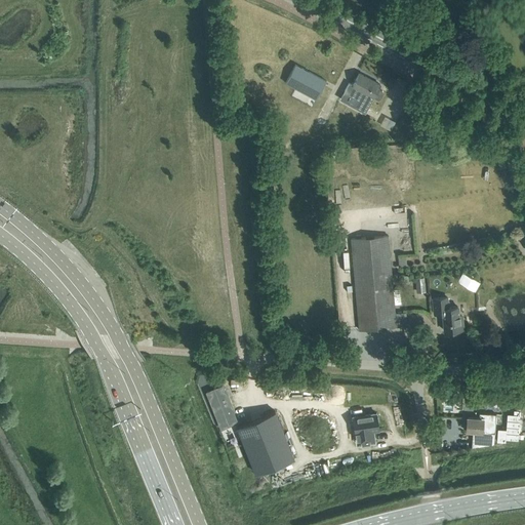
[(419,15),(415,22),(426,30),(430,24),(419,15)]
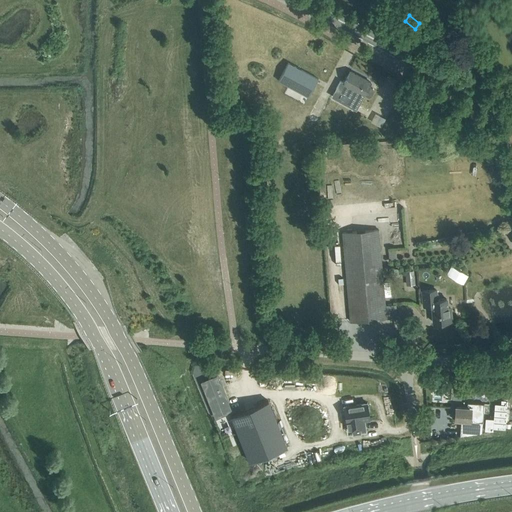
[(288,63),(278,80),(309,97),(318,79),(288,63)]
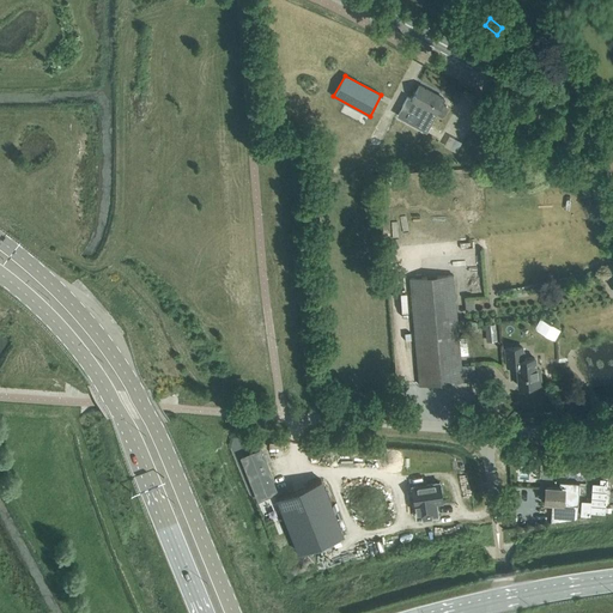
[(407,97),(402,105),(422,116),(418,121),(429,127),(437,113),(442,116),(443,115),(447,109),(447,107),(442,104),(444,99),(419,85),(412,98),(407,97)]
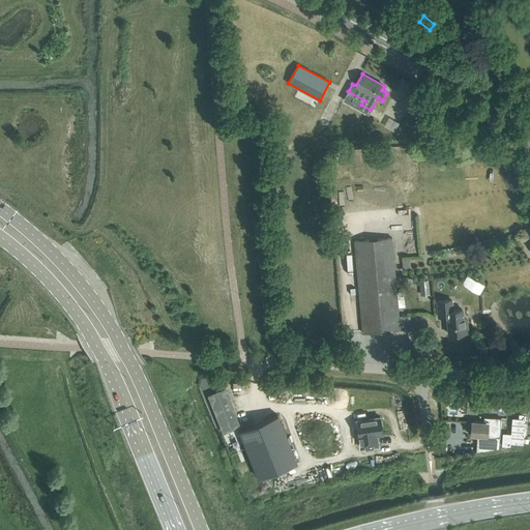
[(400,329),(392,237),(355,240),(362,332),(400,329)]
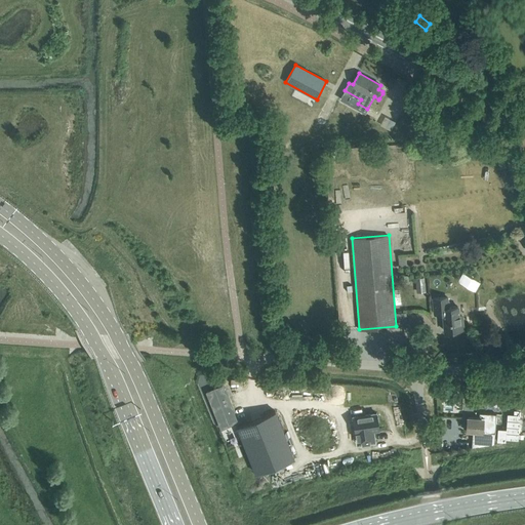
[(412,279),(413,282),(415,282),(417,293),(427,291),(423,277),(412,279)]
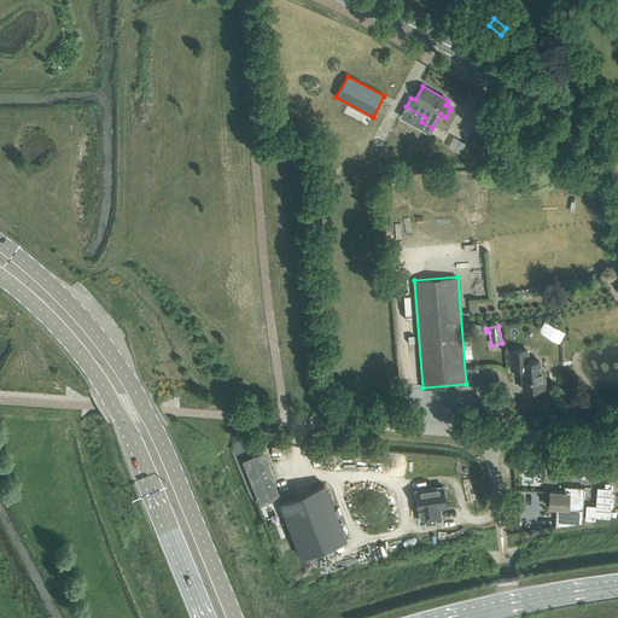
[(540,371),(538,360),(528,361),(526,349),(509,350),(512,369),(522,368),(523,389),(546,388),(544,375),(543,369),(540,371)]
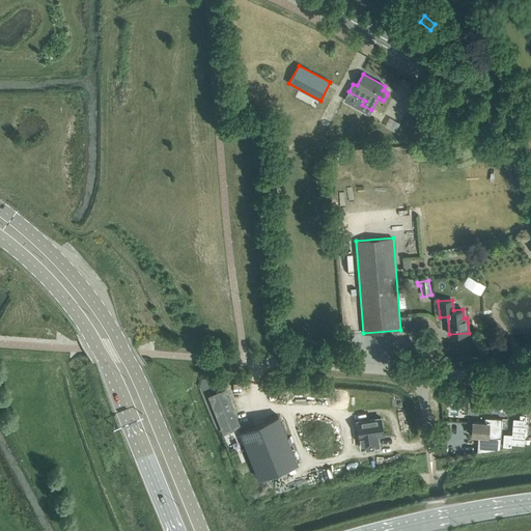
[(225,390),(210,396),(224,432),(240,426),(225,390)]
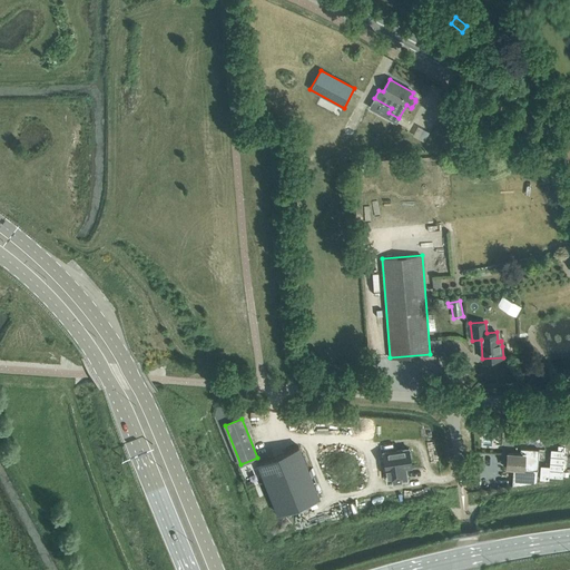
[(501,422),(501,424),(501,425),(501,426),(502,428),(503,429),(504,429),(505,430),(508,429),(509,429),(510,428),(510,426),(510,424),(510,423),(510,422),(509,421),(508,420),(505,420),(504,420),(503,421),(502,421),(501,422)]
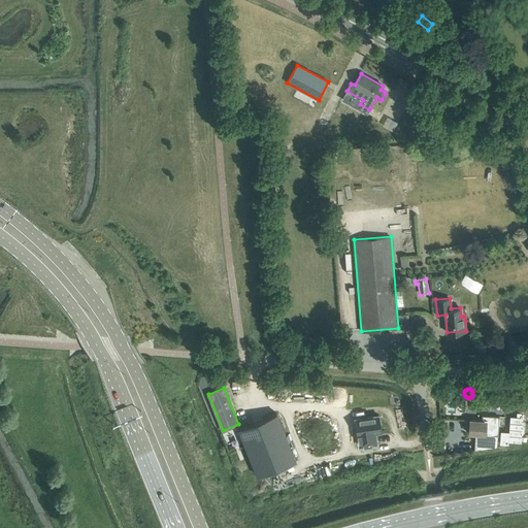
[(505,391),(504,399),(514,399),(513,407),(521,407),(522,392),(508,391),(505,391)]
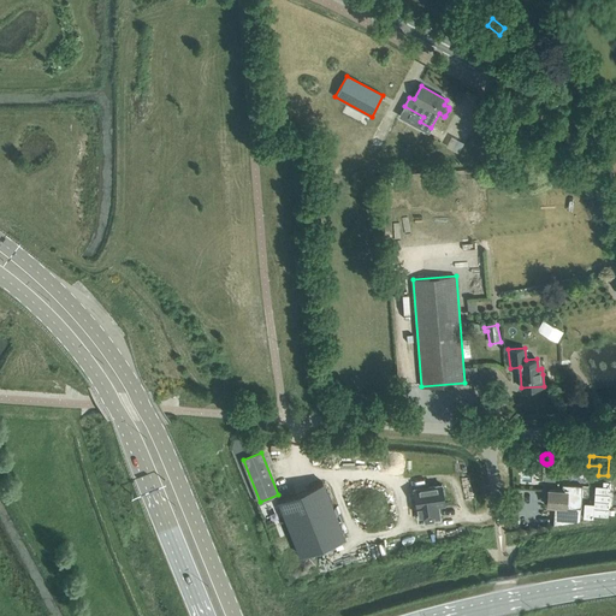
[(433,457),(407,458),(407,468),(433,467),(433,457)]
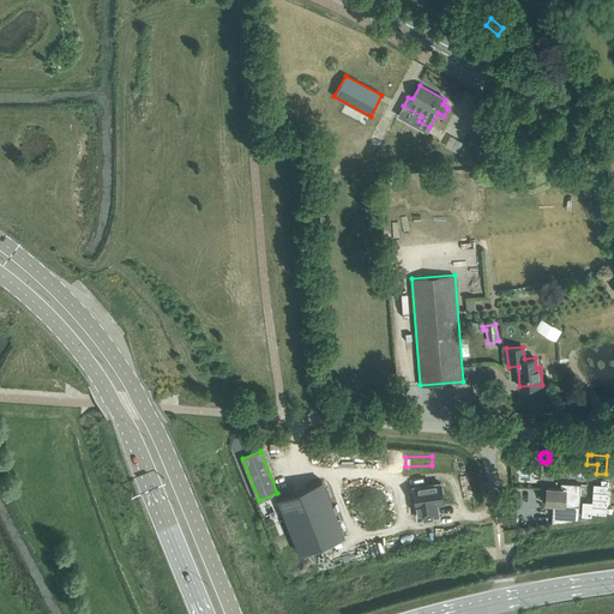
[(569,480),(582,480),(582,465),(569,465),(569,480)]
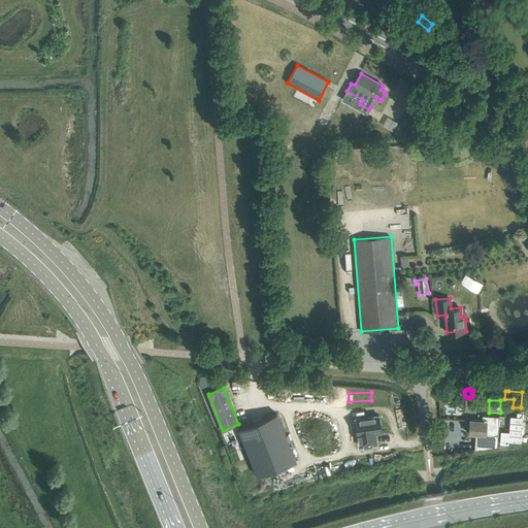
[(239,428),(257,476),(296,462),(277,414),(239,428)]
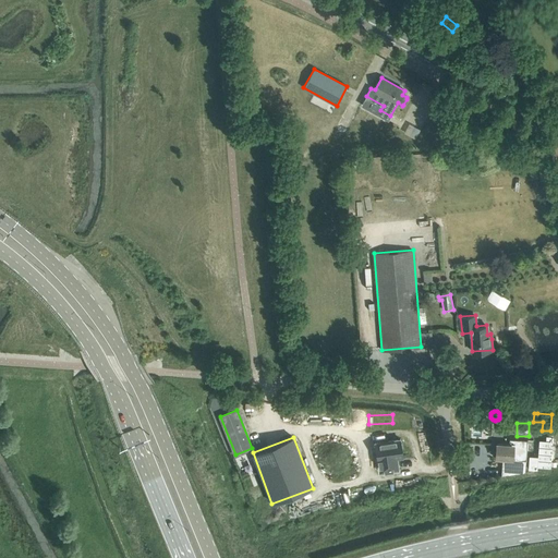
[(378,460),(379,472),(399,470),(397,458),(403,457),(401,448),(402,447),(402,443),(400,441),(400,439),(381,443),(383,451),(380,451),(380,450),(379,450),(381,460),(378,460)]
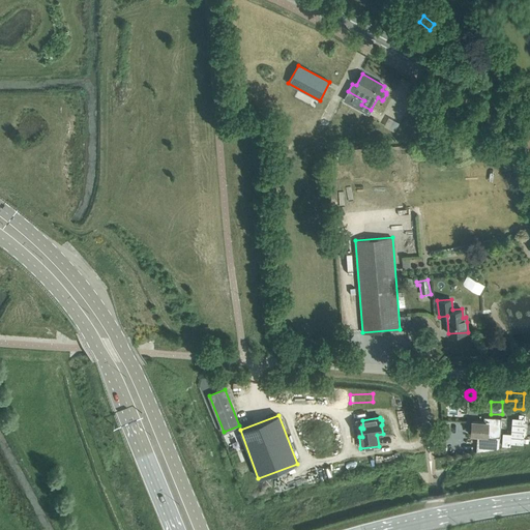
[(483,422),(471,421),(470,435),(487,437),(488,423),(501,424),(501,423),(501,418),(483,417),(483,422)]
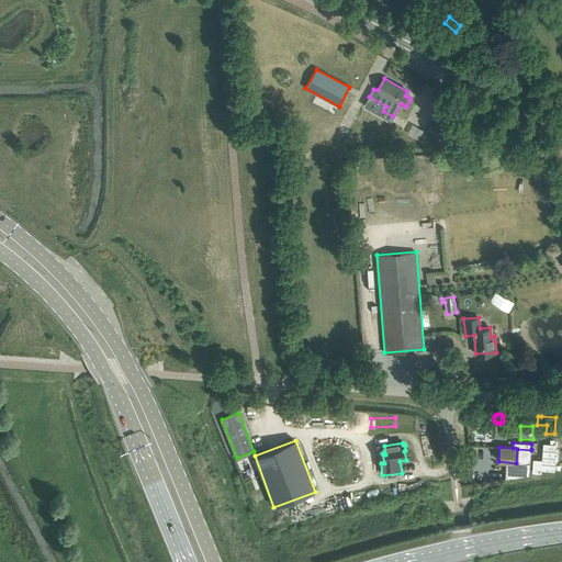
[(534,459),(532,472),(541,473),(541,470),(542,460),(534,459)]
